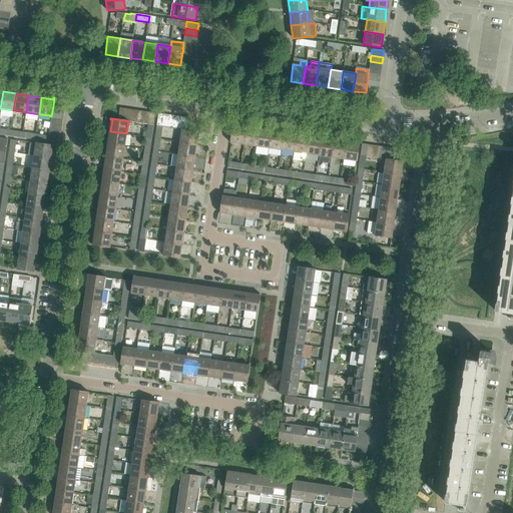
[(242,144),(245,127),(234,126),(234,124),(233,124),(230,143),(231,143),(231,142),(242,144)]
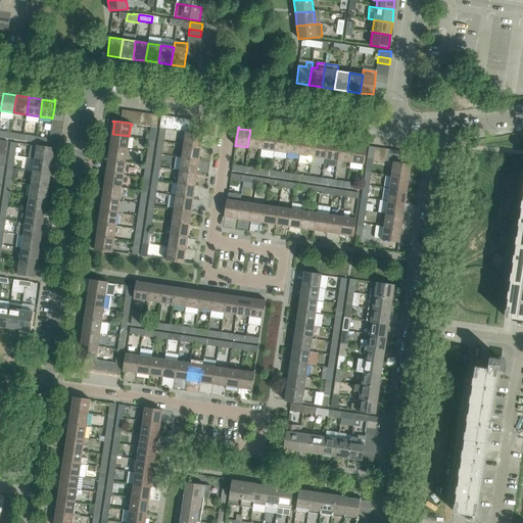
[(14,134),(10,134),(9,139),(22,140),(24,136),(22,136),(24,130),(15,129),(14,134)]
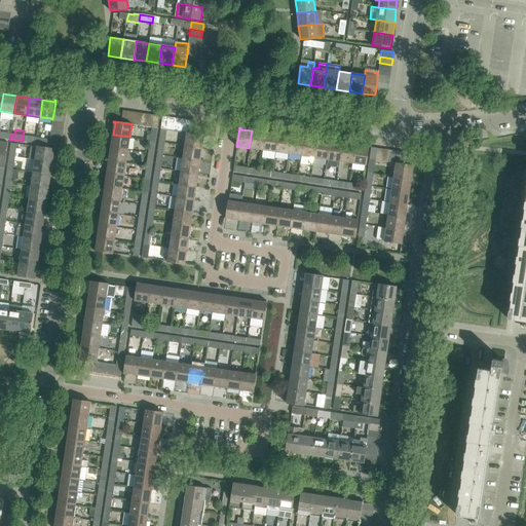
[(264,133),(252,130),(249,148),(262,150),(264,133)]
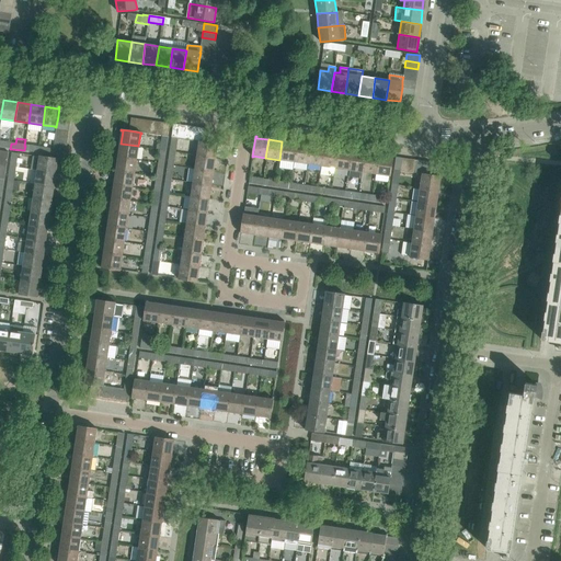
[(210,142),(204,141),(198,141),(198,142),(199,142),(197,155),(216,157),(217,145),(219,145),(219,144),(210,142)]
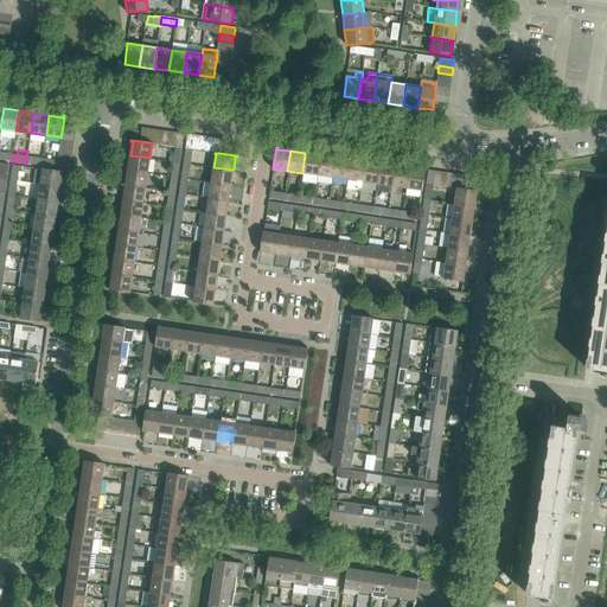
[(320,155),(305,153),(302,173),(318,176),(320,155)]
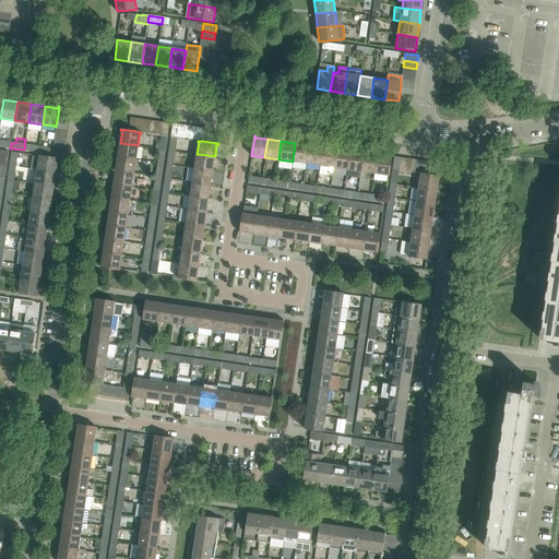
[(137,159),(138,145),(120,143),(118,156),(137,159)]
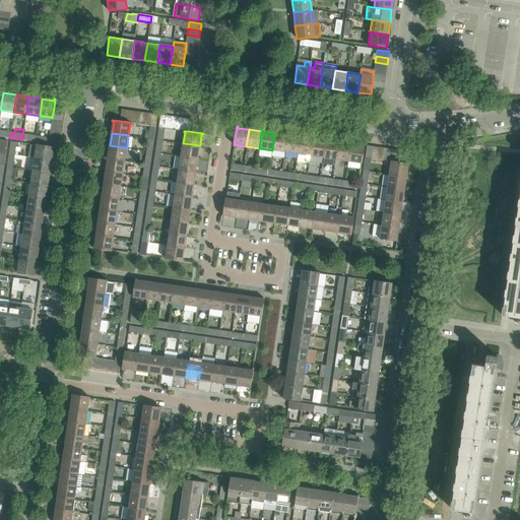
[(287,135),(274,133),(272,150),(284,151),(287,135)]
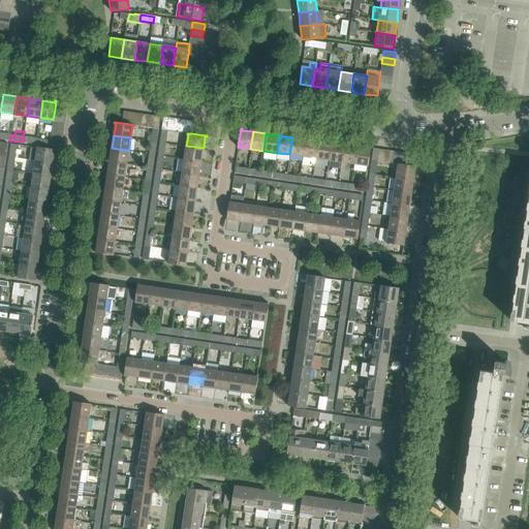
[(306,139),(292,137),(289,154),(303,156),(306,139)]
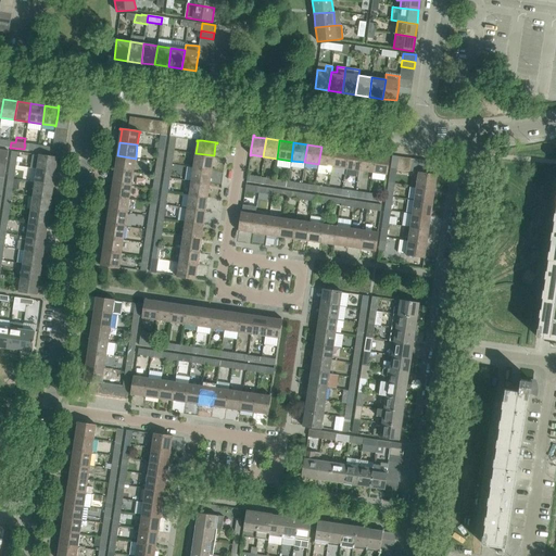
[(52,148),(51,153),(64,155),(65,149),(52,147),(52,148)]
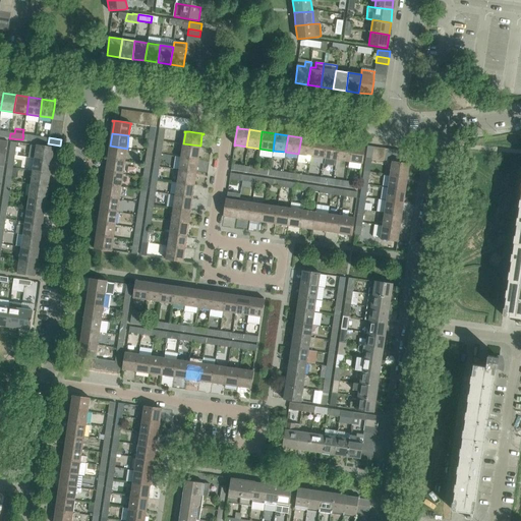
[(313,139),(301,137),(298,154),(311,156),(313,139)]
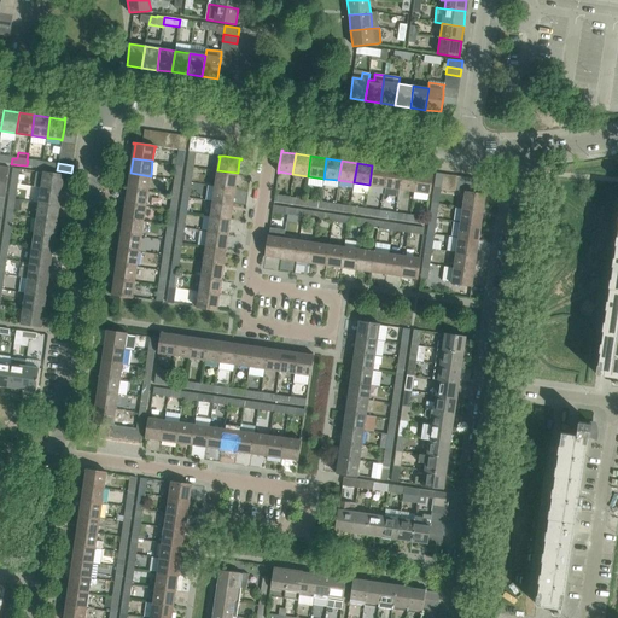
[(388,168),(372,165),(369,185),(385,187),(388,168)]
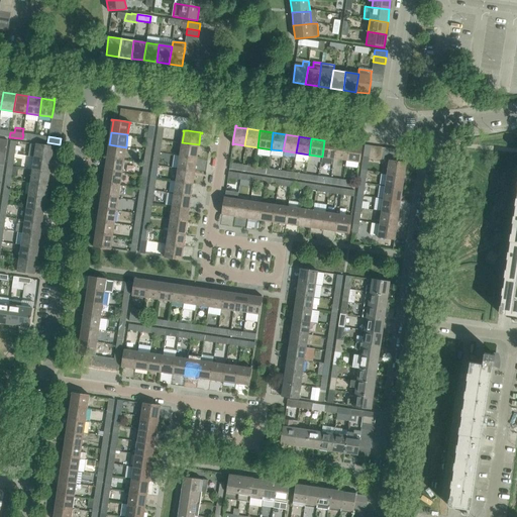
[(337,141),(324,140),(322,157),(334,159),(337,141)]
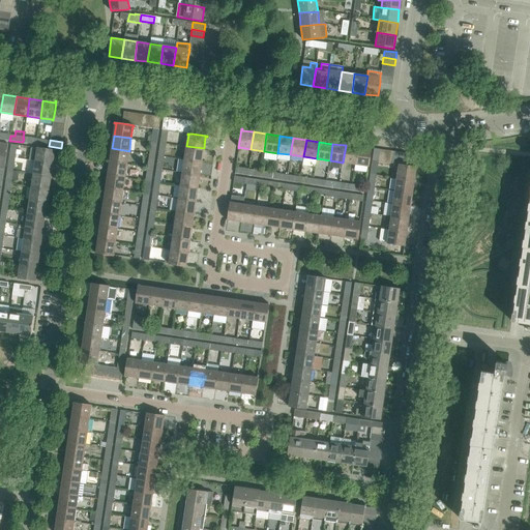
[(356,165),(358,147),(346,145),(343,163),(356,165)]
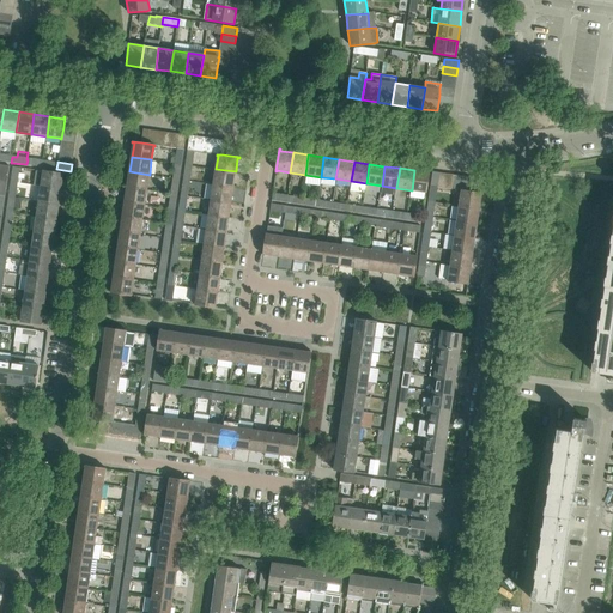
[(234,187),(236,171),(216,169),(214,183),(234,187)]
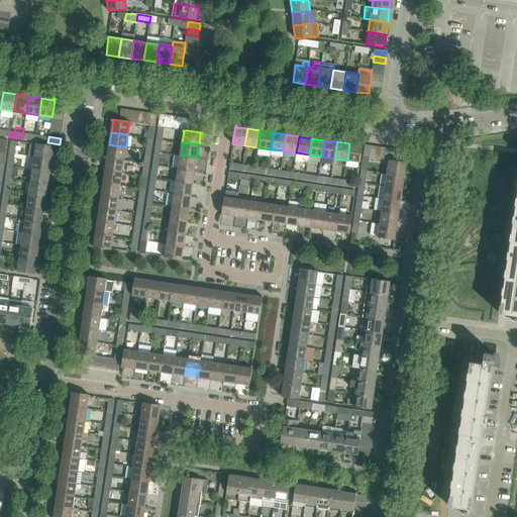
[(55,147),(55,146),(35,143),(35,144),(36,144),(34,156),(52,159),(54,147),(55,147)]
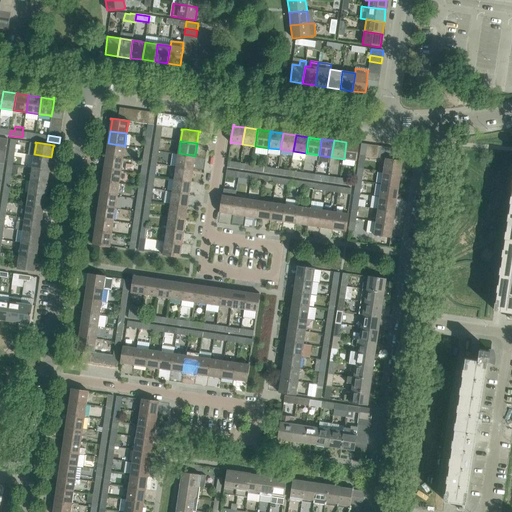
[(357,144),(346,142),(344,159),(355,161),(356,161),(359,143),(358,143),(357,144)]
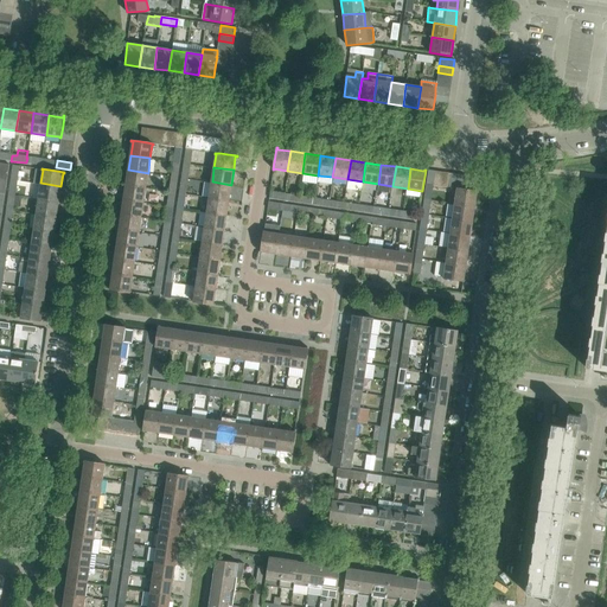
[(128,170),(126,185),(146,187),(148,173),(128,170)]
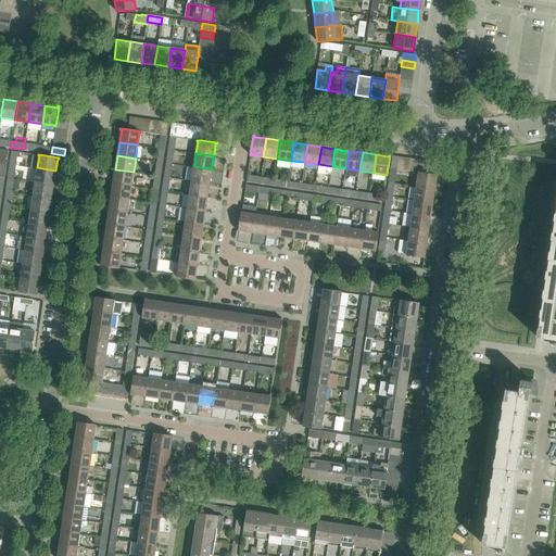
[(397,169),(399,156),(392,155),(390,169),(397,169)]
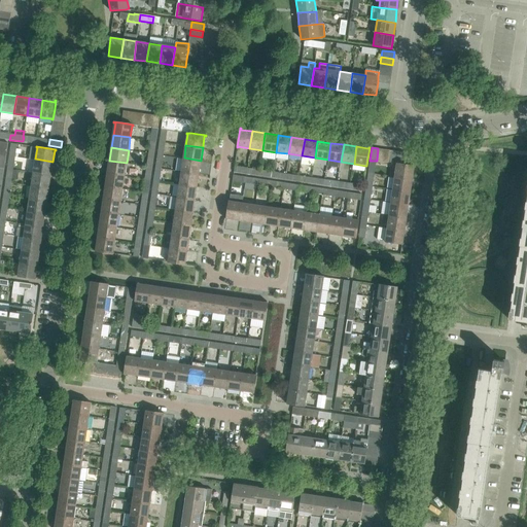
[(22,156),(15,155),(9,155),(7,168),(13,169),(20,170),(22,156)]
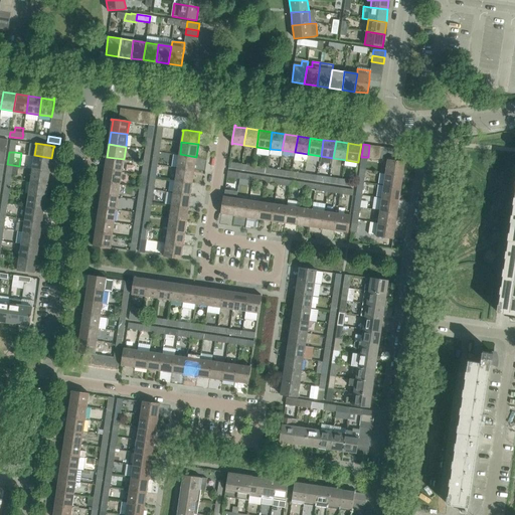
[(194,169),(196,157),(180,154),(178,167),(194,169)]
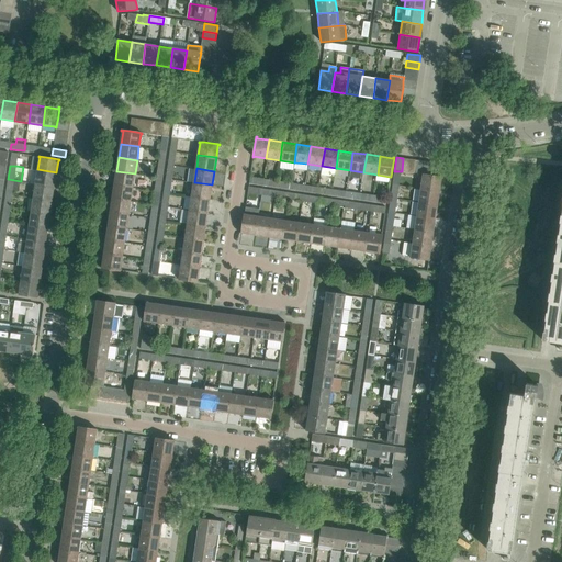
[(54,184),(56,172),(37,169),(35,183),(46,184),(54,186),(54,184)]
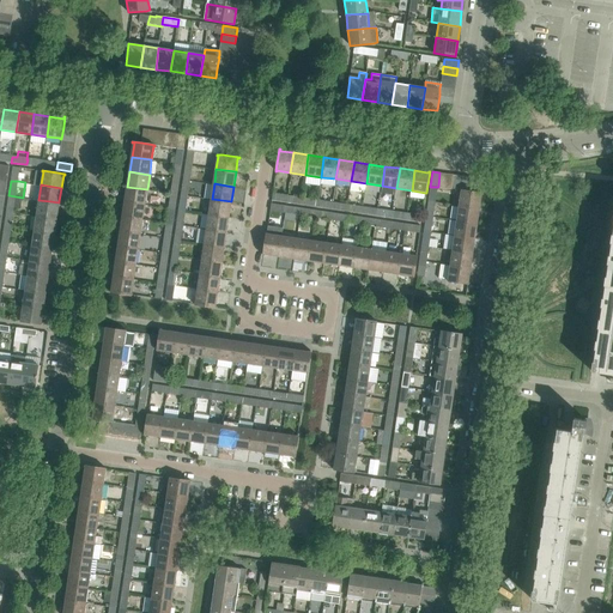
[(127,187),(125,201),(145,205),(145,201),(147,189),(127,187)]
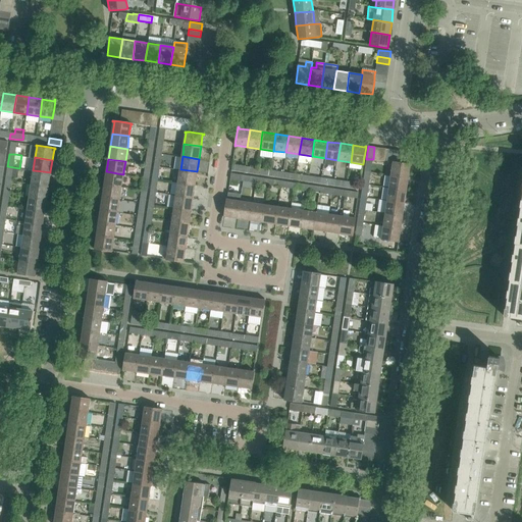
[(365,170),(371,171),(372,171),(376,172),(376,171),(378,160),(373,159),(366,159),(365,170)]
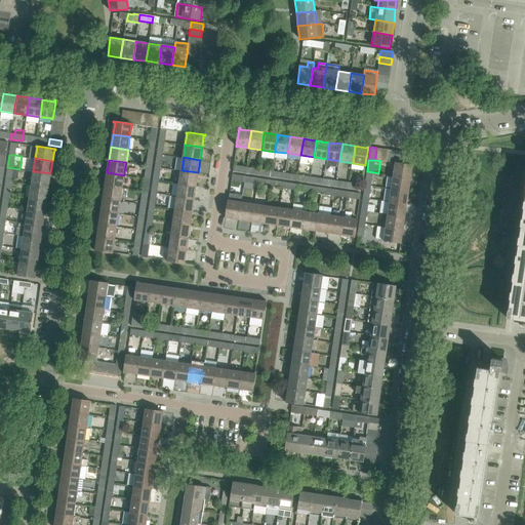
[(413,166),(405,164),(399,164),(395,163),(394,172),(393,175),(410,178),(411,172),(412,166),(413,166)]
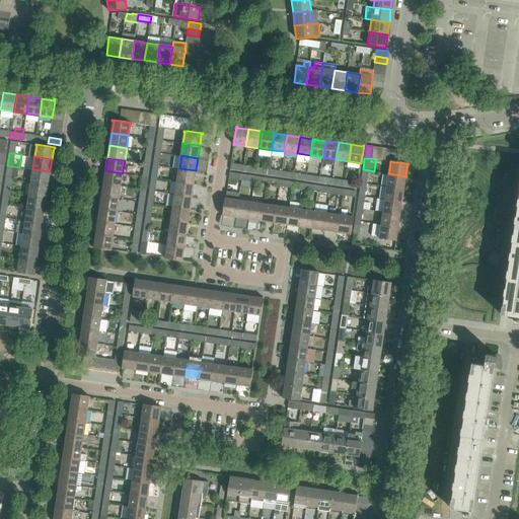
[(196,170),(179,168),(178,170),(177,180),(194,183),(196,170)]
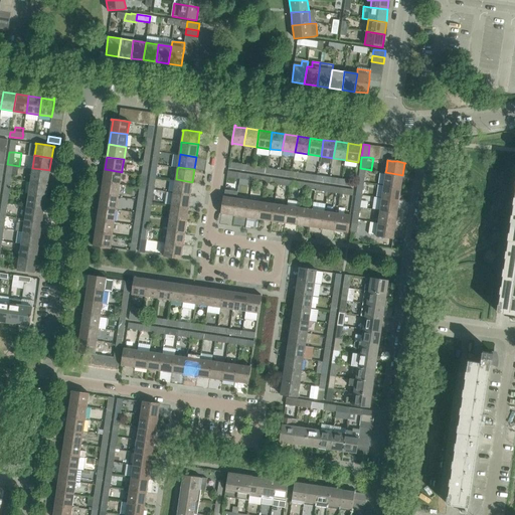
[(49,170),(42,169),(32,168),(32,169),(31,181),(47,183),(49,170)]
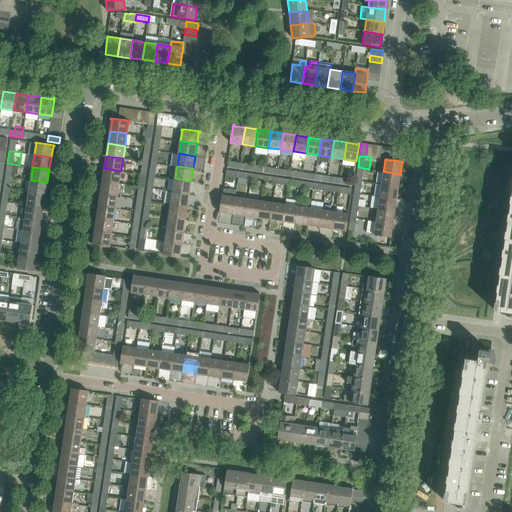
[(121,171),(104,168),(102,181),(119,184),(121,171)]
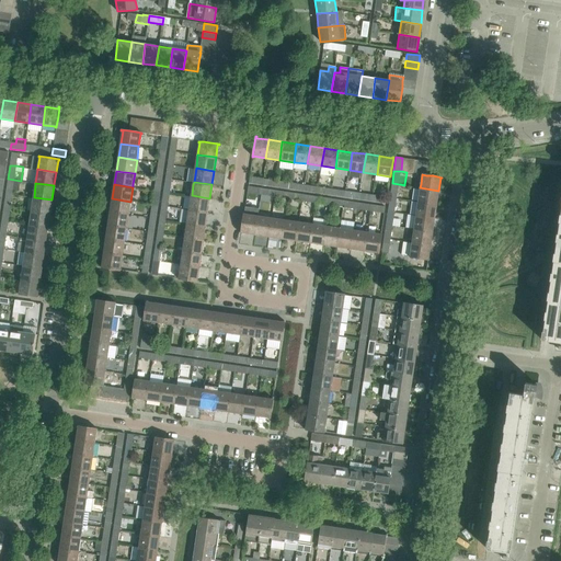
[(436,204),(438,191),(420,187),(418,202),(436,204)]
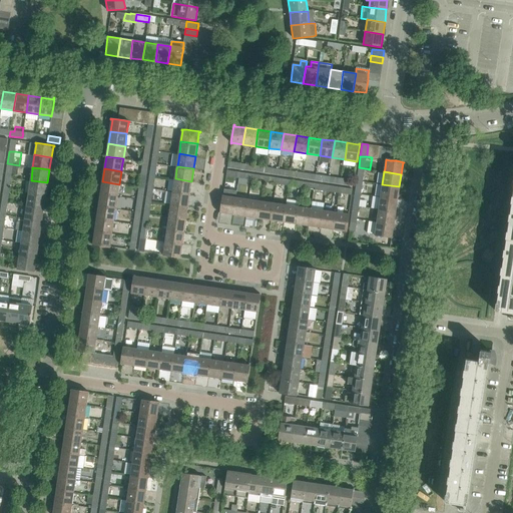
[(251,174),(238,172),(237,178),(237,183),(245,185),(246,179),(250,179),(251,174)]
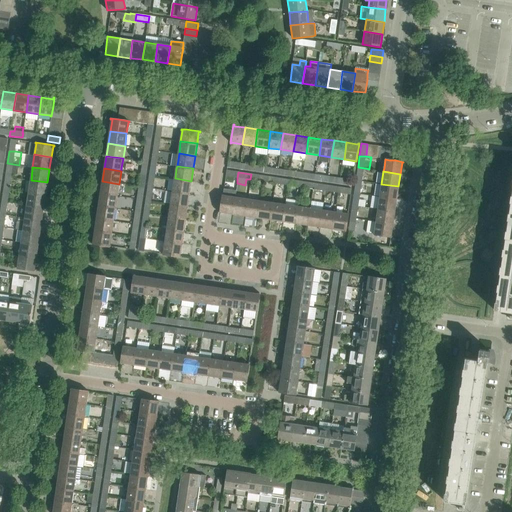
[(175,178),(173,191),(189,193),(191,181),(175,178)]
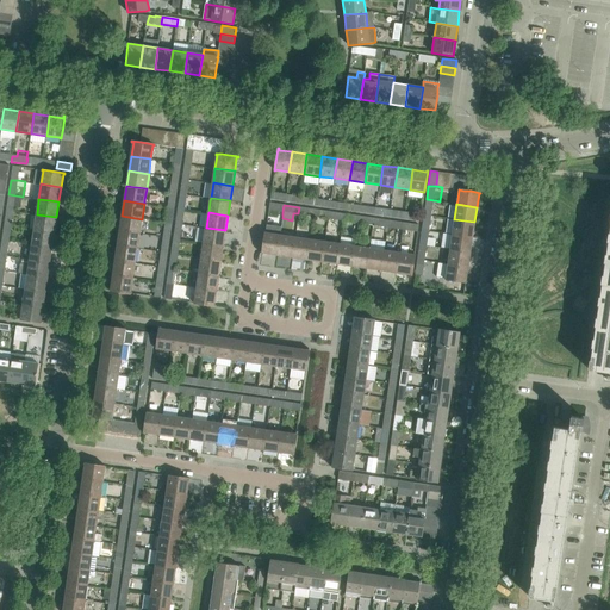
[(37,215),(35,229),(54,232),(56,217),(37,215)]
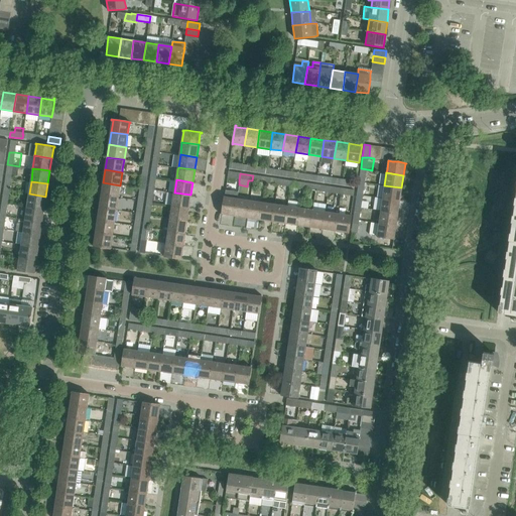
[(103,182),(101,196),(118,198),(120,185),(103,182)]
